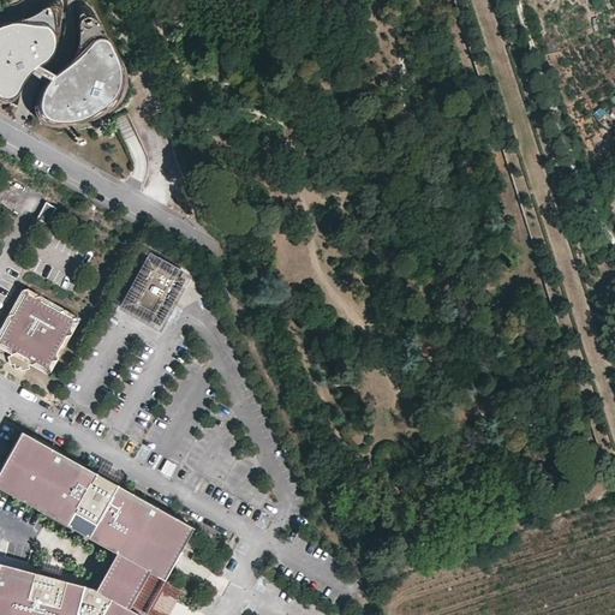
[(89,11),(83,12),(81,17),(79,31),(79,48),(59,67),(53,73),(46,82),(42,93),(42,101),(48,111),(59,114),(76,113),(87,109),(100,102),(115,89),(119,82),(121,67),(119,54),(111,35),(103,22),(95,12),(89,11)]
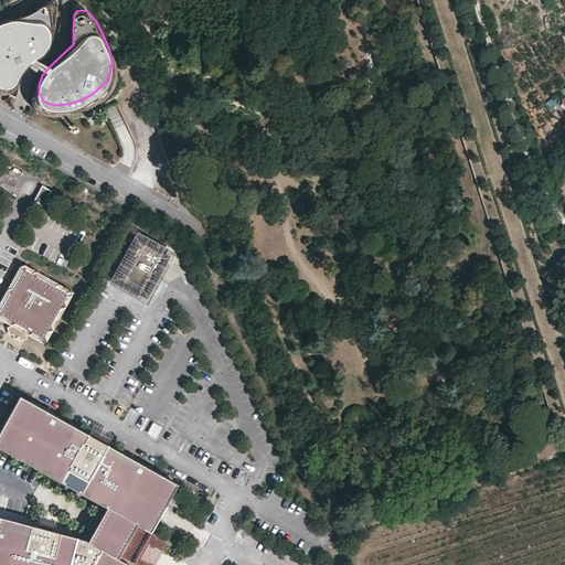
[(0,82),(0,83),(8,84),(12,83),(18,80),(25,64),(31,59),(35,54),(38,53),(51,43),(52,28),(45,17),(27,16),(13,13),(7,16),(0,18),(0,82)]
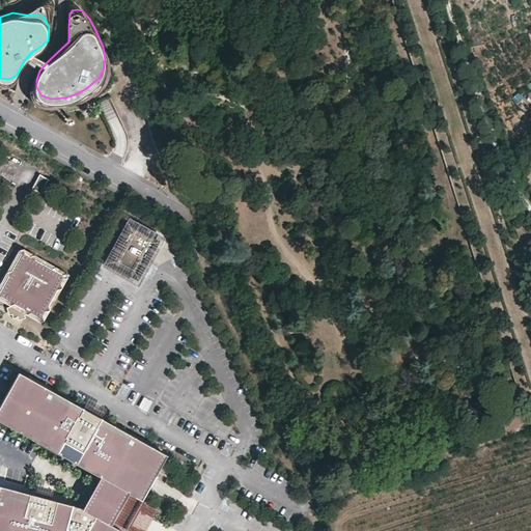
[(51,58),(35,50),(29,55),(46,63),(51,58)]
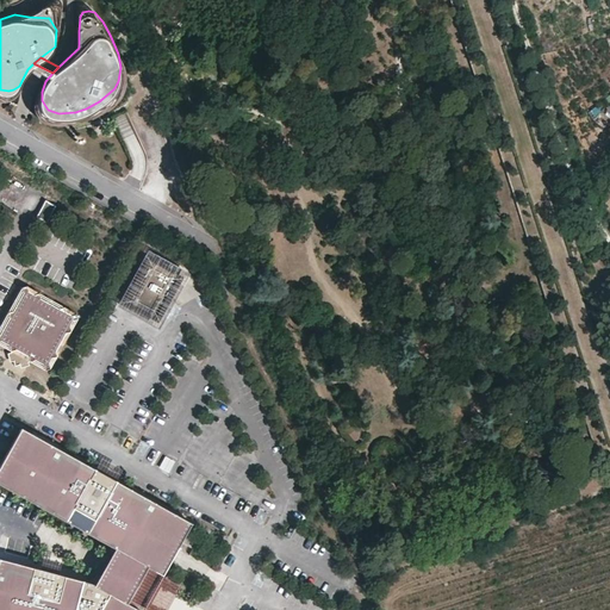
[(55,206),(45,200),(36,217),(45,223),(55,206)]
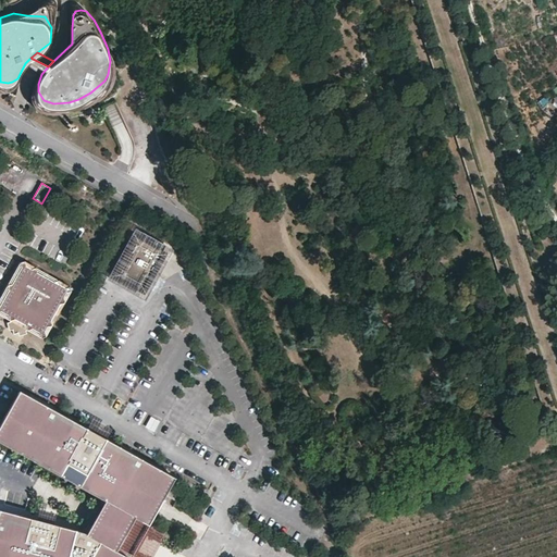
[(144,294),(166,252),(134,235),(111,275),(144,294)]
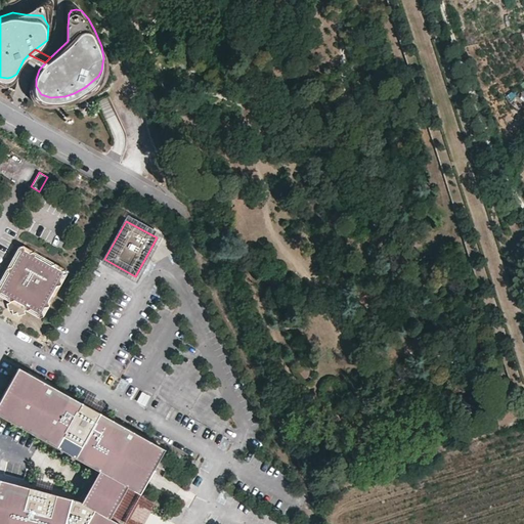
[(62,274),(67,273),(66,270),(61,271),(56,268),(54,264),(50,265),(45,262),(43,258),(40,259),(35,256),(34,252),(29,253),(24,250),(23,246),(18,247),(20,251),(17,256),(12,258),(13,261),(11,267),(7,268),(8,272),(5,277),(0,279),(2,284),(0,286),(0,292),(7,297),(9,301),(13,300),(25,306),(26,309),(30,308),(38,314),(39,317),(42,315),(41,312),(45,307),(49,305),(47,302),(50,297),(54,295),(53,292),(56,286),(60,285),(59,280),(62,274)]
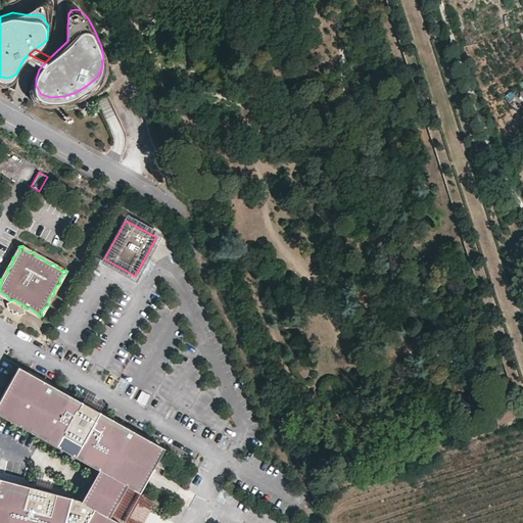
[(13,299),(9,300),(7,301),(9,308),(12,307),(13,312),(17,311),(18,314),(27,312),(26,308),(25,305),(13,299)]
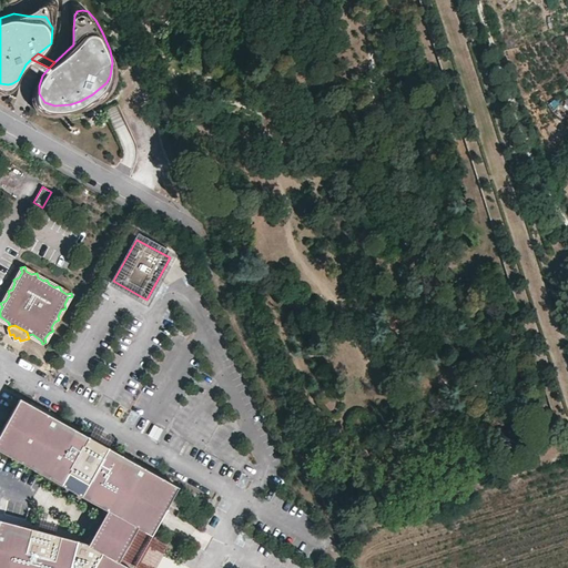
[(151,535),(178,486),(108,447),(107,448),(88,437),(89,436),(19,397),(0,430),(0,449),(61,485),(64,479),(83,490),(81,495),(103,508),(151,535)]
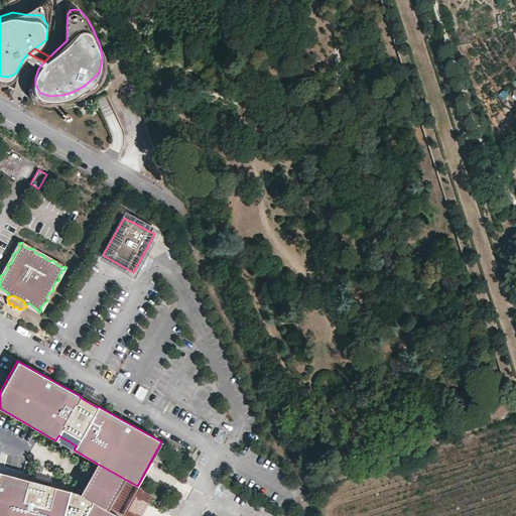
[(135,394),(143,398),(147,389),(139,385),(135,394)]
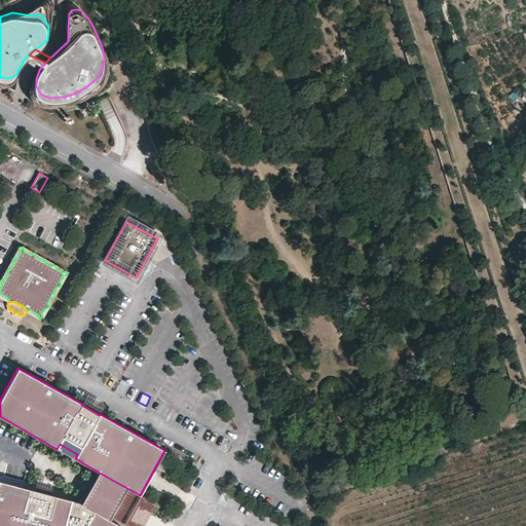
[(100,414),(82,404),(81,405),(99,415),(100,414)]
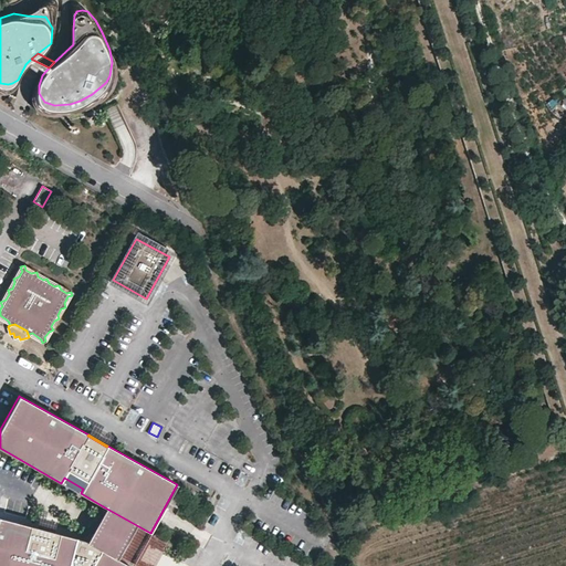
[(83,489),(64,478),(61,483),(81,493),(83,489)]
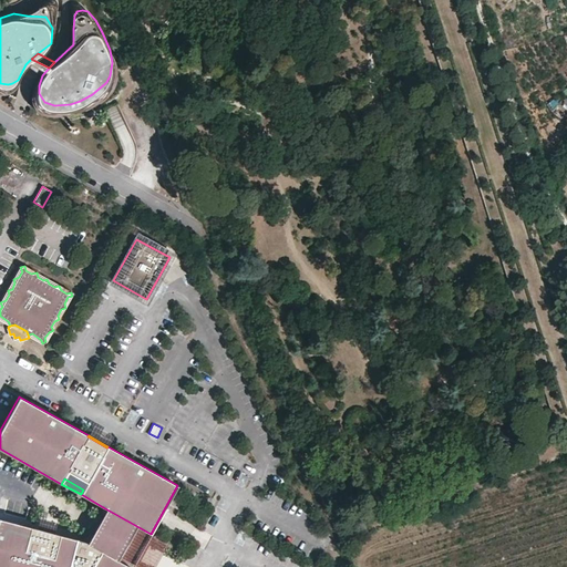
[(151,534),(103,507),(93,525),(84,542),(132,566),(151,534)]
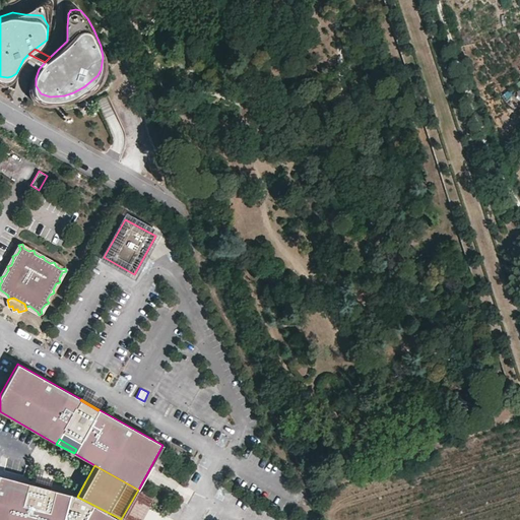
[(121,519),(77,497),(50,490),(49,491),(34,486),(34,485),(0,475),(0,519),(121,519)]
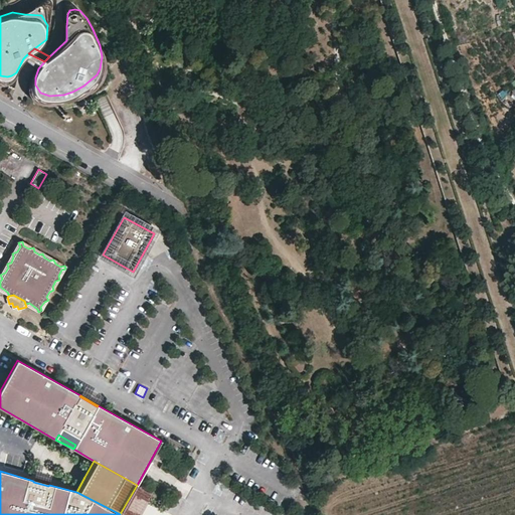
[(150,491),(137,485),(120,514),(136,514),(141,506),(150,491)]
